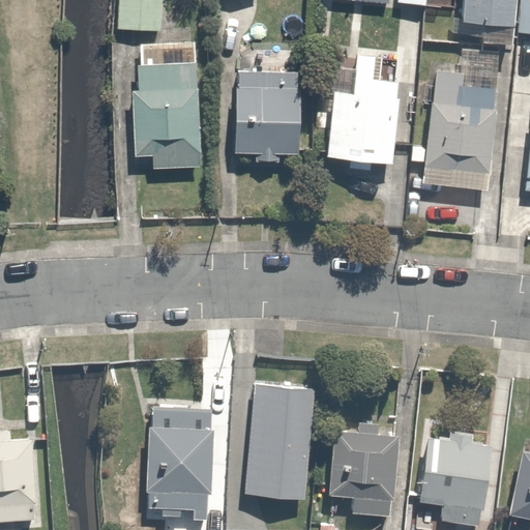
[(119,0),(118,30),(163,31),(164,0),(119,0)]
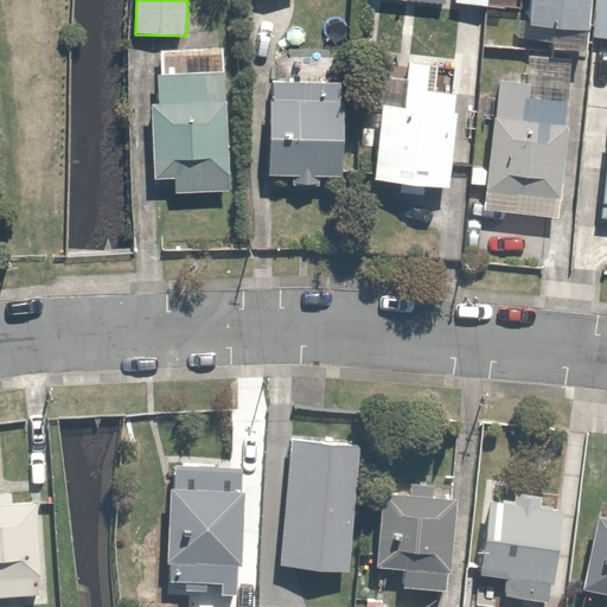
[(511,0),(511,18),(509,37),(534,39),(534,43),(573,45),(574,42),(581,42),(581,34),(577,34),(577,23),(581,23),(582,0),(511,0)]
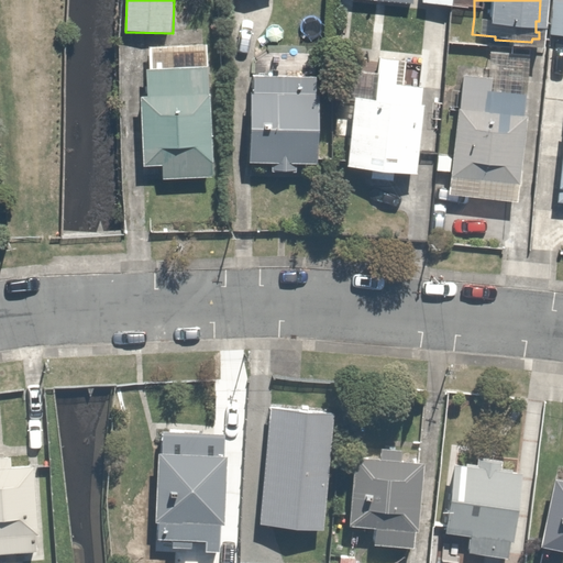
[(562,1),(544,1),(543,35),(562,35),(562,1)]
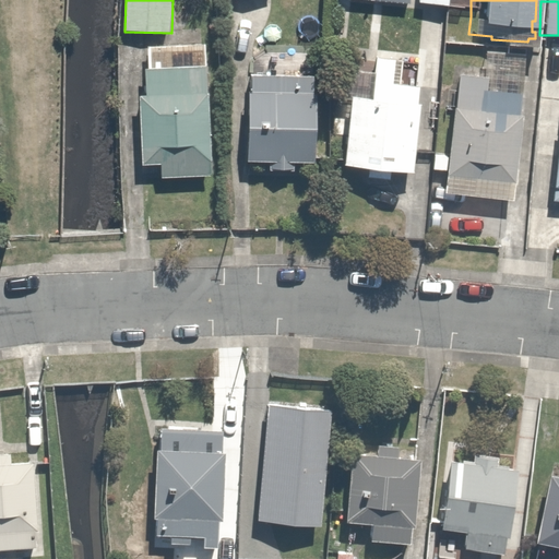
[(163,178),(214,176),(205,44),(147,46),(150,69),(145,69),(146,95),(140,96),(142,165),(162,164),(163,178)]
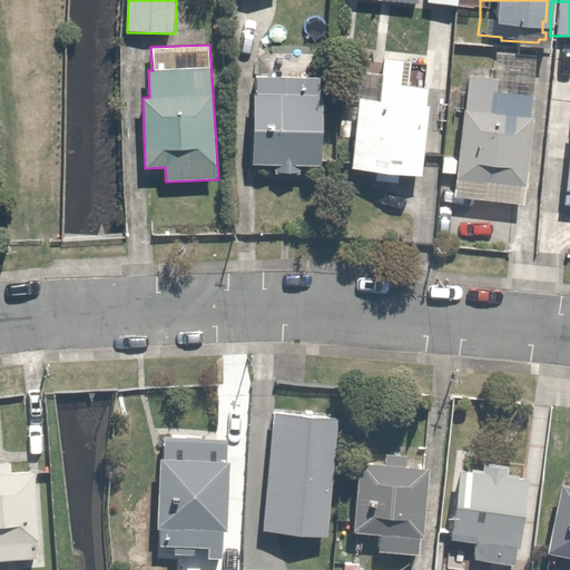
[(488,74),(457,70),(443,193),(518,200),(533,53),(490,49),(488,74)]
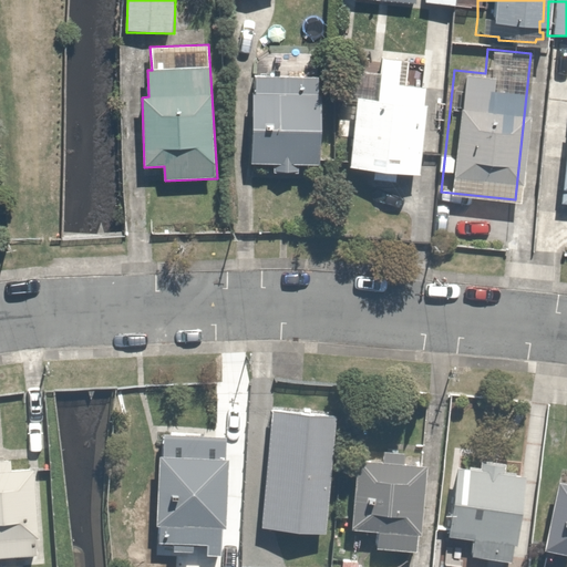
[(346,69),(339,166),(409,171),(414,83),(392,81),(394,54),(369,53),(368,71),(346,69)]
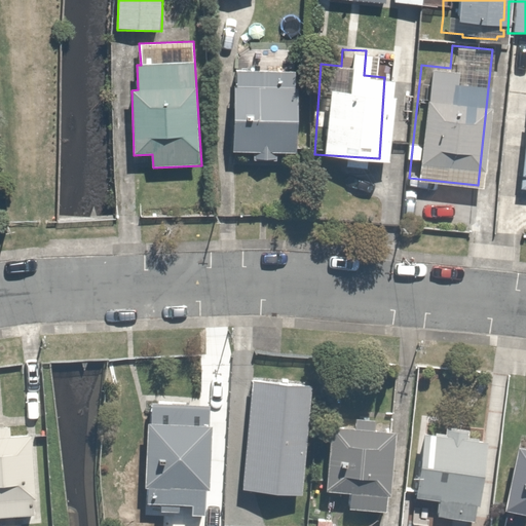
[(235,70),(233,152),(255,153),(255,160),(276,161),(276,153),(295,153),(298,72),(235,70)]
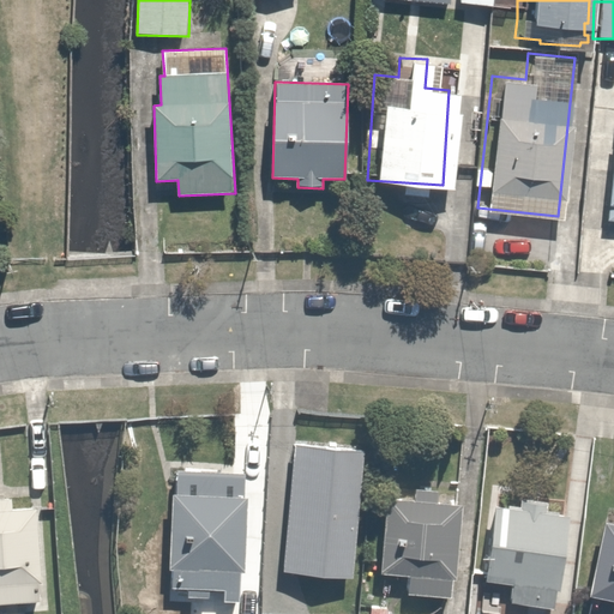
[(613,103),(611,104),(609,125),(603,124),(595,220),(613,221),(613,103)]
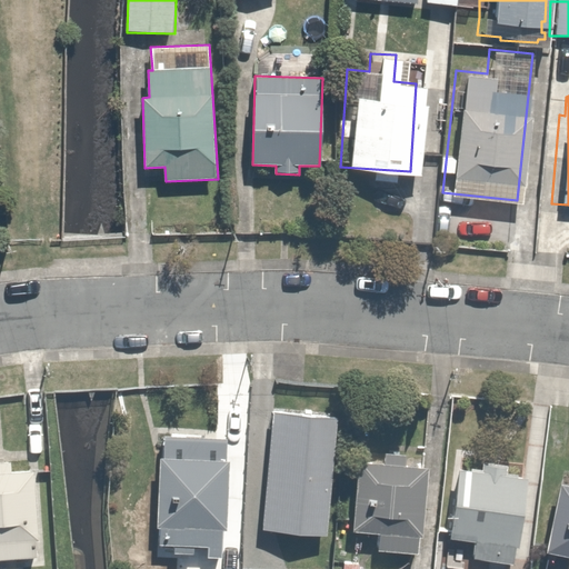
[(327,406),(265,402),(258,522),(320,527),(327,406)]
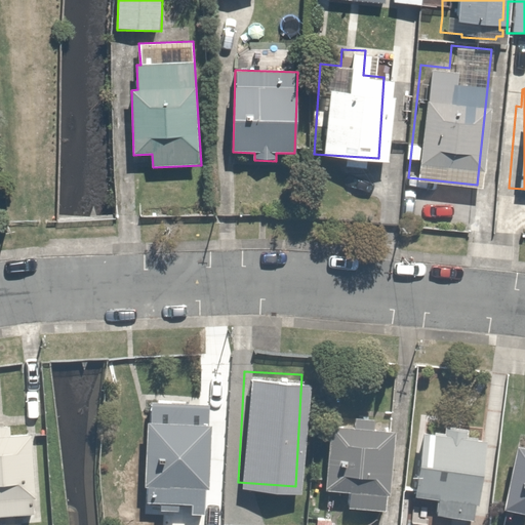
[(199,395),(139,394),(137,505),(197,506),(199,395)]
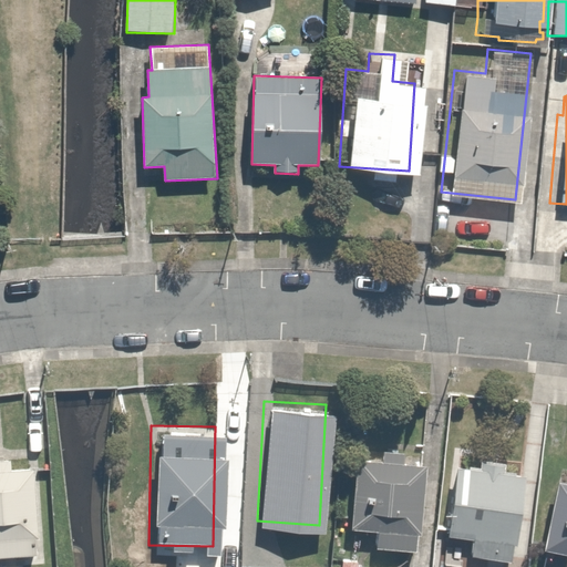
[(414,455),(349,451),(343,522),(371,524),(370,543),(409,545),(414,455)]
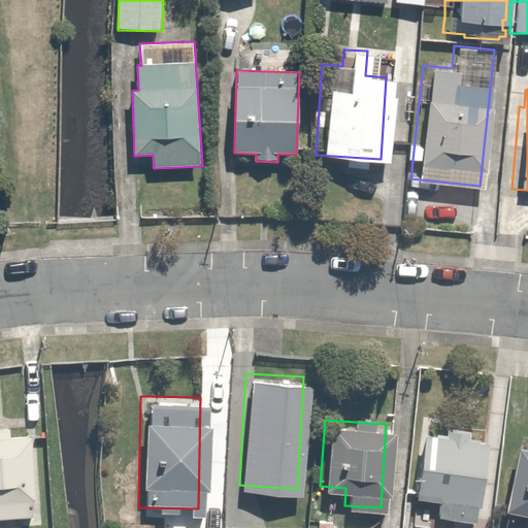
[(0,424),(0,510),(26,510),(22,424),(0,424)]
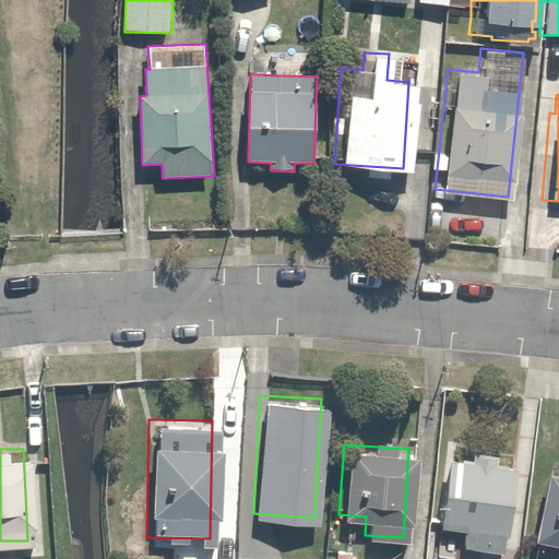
[(508,459),(442,452),(436,523),(459,524),(456,545),(500,548),(508,459)]
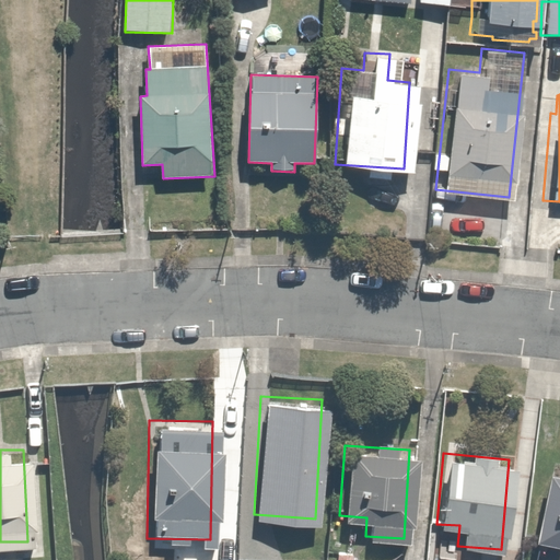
[(559,559),(559,465),(545,464),(535,535),(557,537),(553,559),(559,559)]
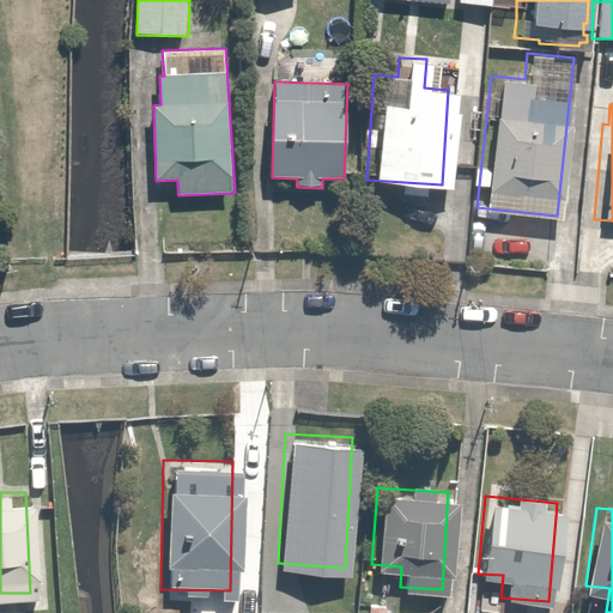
All buildings are outlined.
